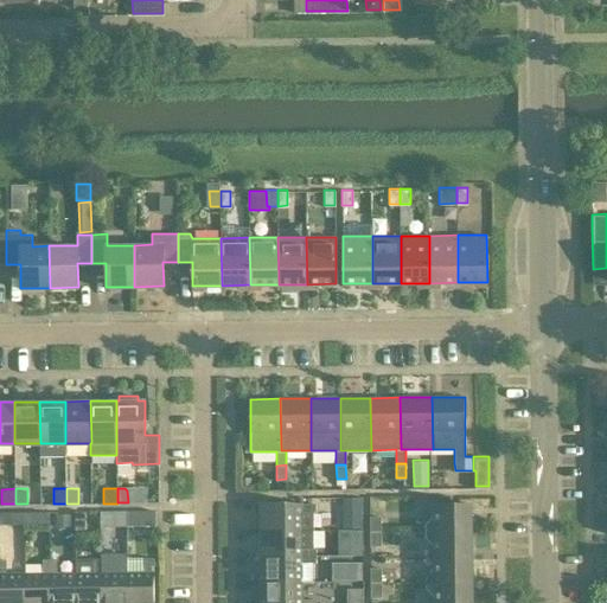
[(362,498),(346,498),(346,517),(362,517),(362,498)]
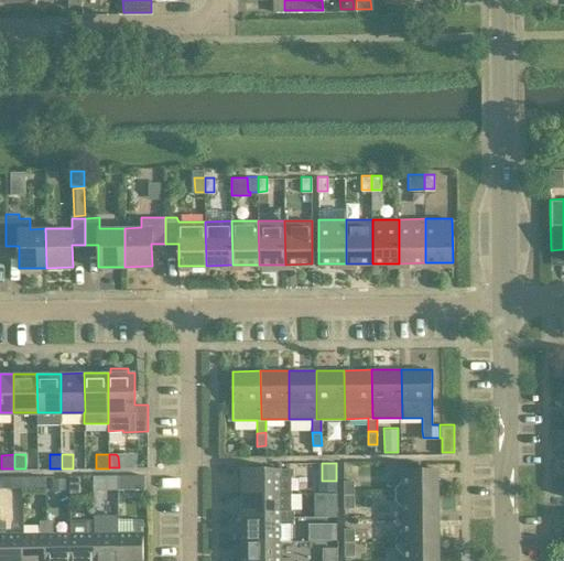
[(293,467),(242,467),(242,492),(291,492),(291,475),(293,475),(293,467)]
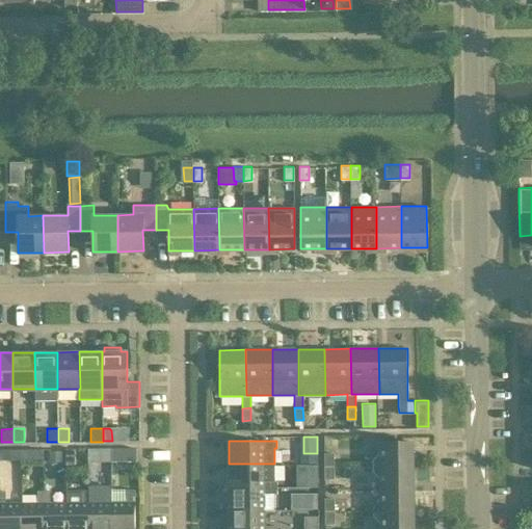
[(373,465),(414,465),(414,442),(378,442),(379,452),(373,458),(373,465)]
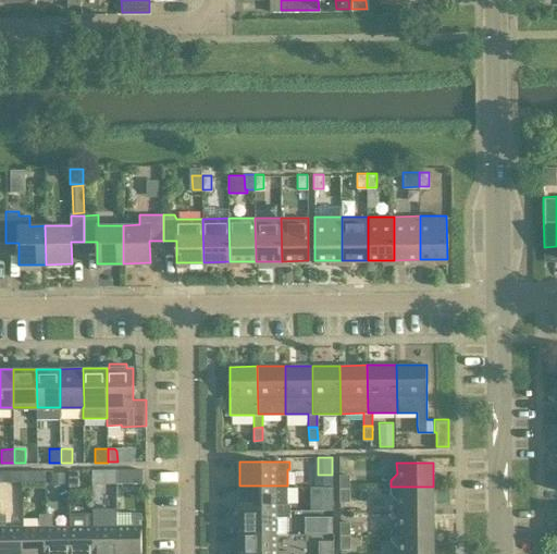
[(94,468),(94,481),(106,481),(106,468),(94,468)]
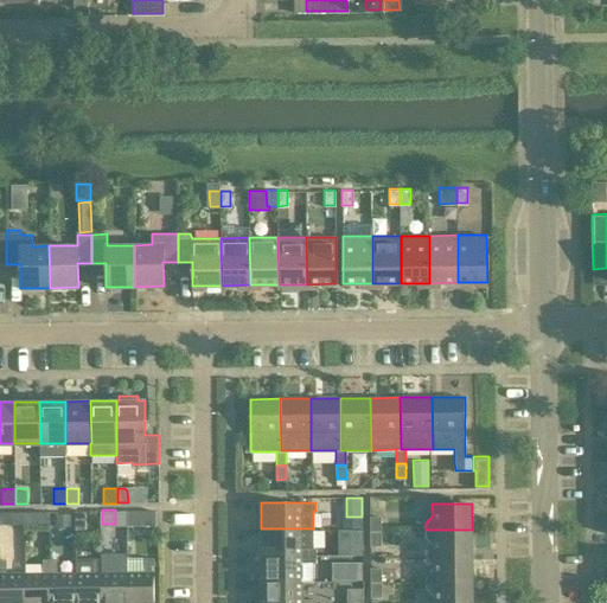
[(126,511),(127,526),(155,526),(155,510),(126,511)]
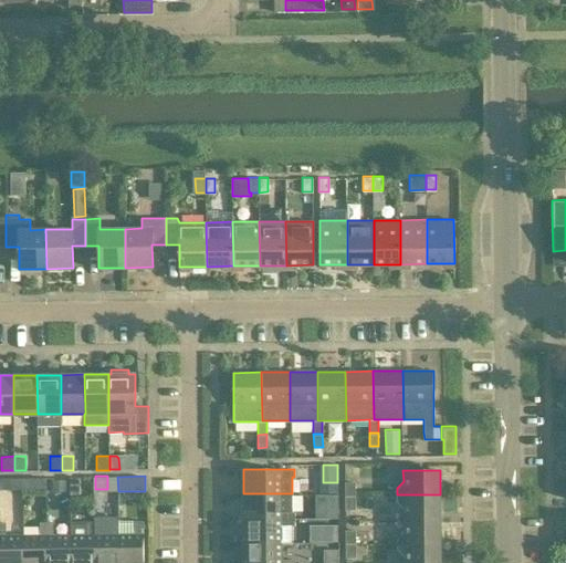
[(22,489),(22,477),(11,477),(11,489),(22,489)]
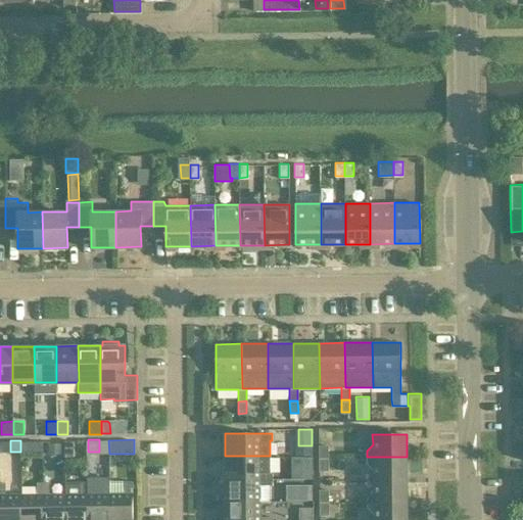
[(20,452),(42,451),(42,440),(20,440),(20,452)]
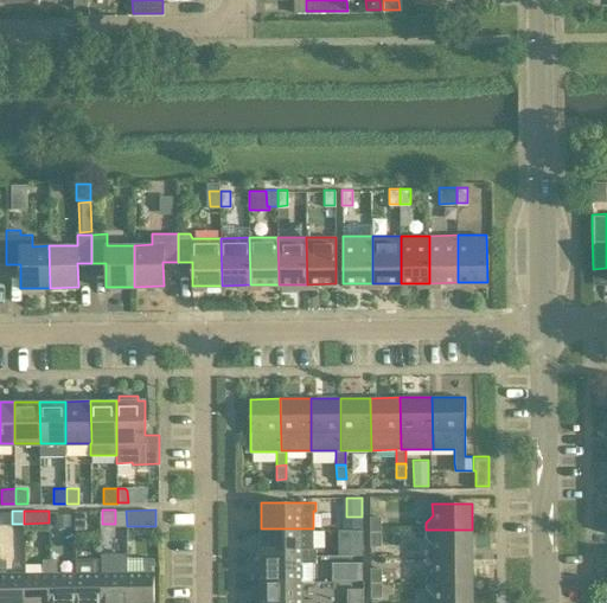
[(75,528),(85,527),(85,511),(75,511),(75,528)]
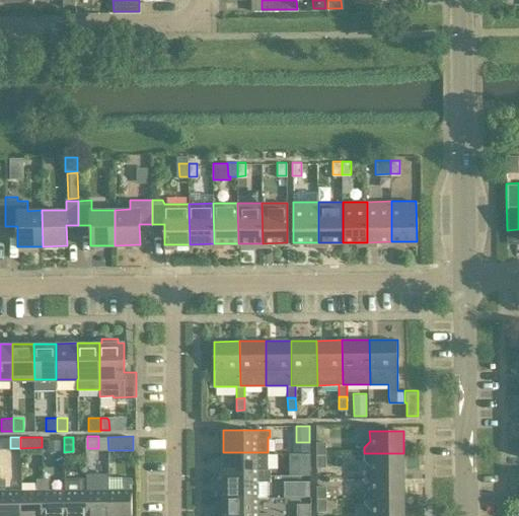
[(325,441),(316,441),(316,454),(325,454),(325,441)]
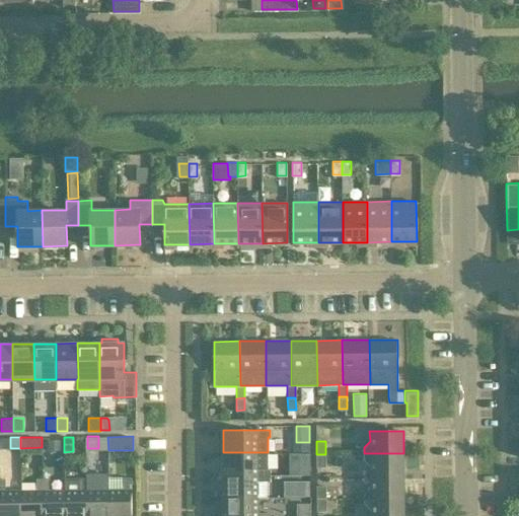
[(223,474),(270,474),(270,467),(268,467),(268,452),(223,452),(223,474)]
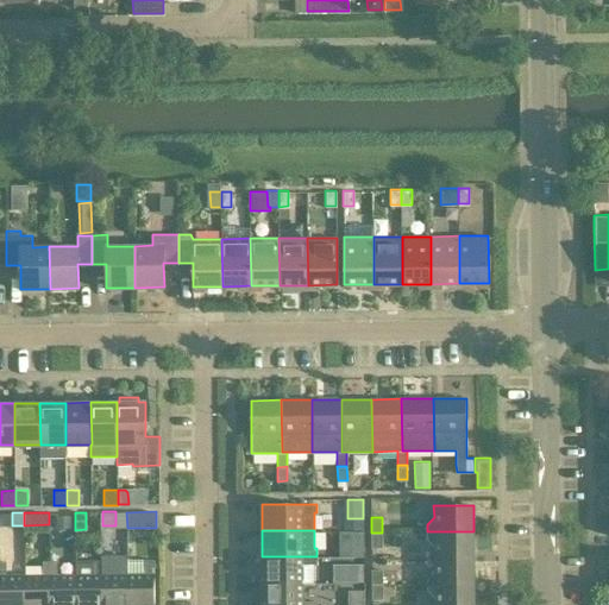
[(364,530),(352,530),(352,556),(364,556),(364,530)]
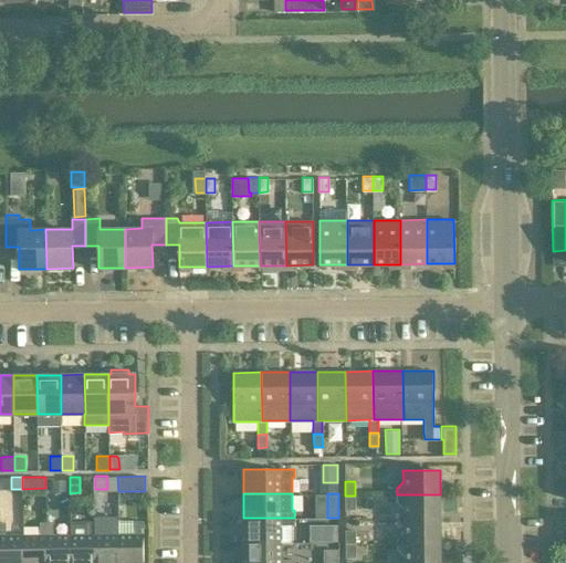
[(404,519),(440,518),(440,494),(397,494),(397,501),(404,508),(404,519)]
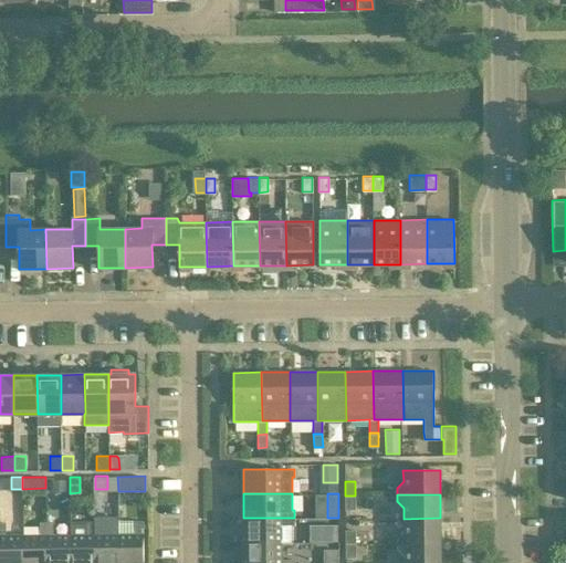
[(345,509),(355,509),(355,496),(345,496),(345,509)]
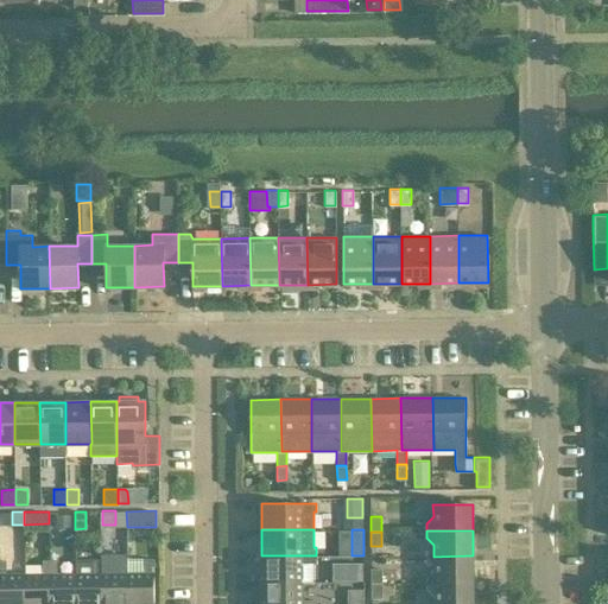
[(316,555),(261,555),(261,582),(302,580),(302,582),(315,582),(314,563),(316,563),(316,555)]
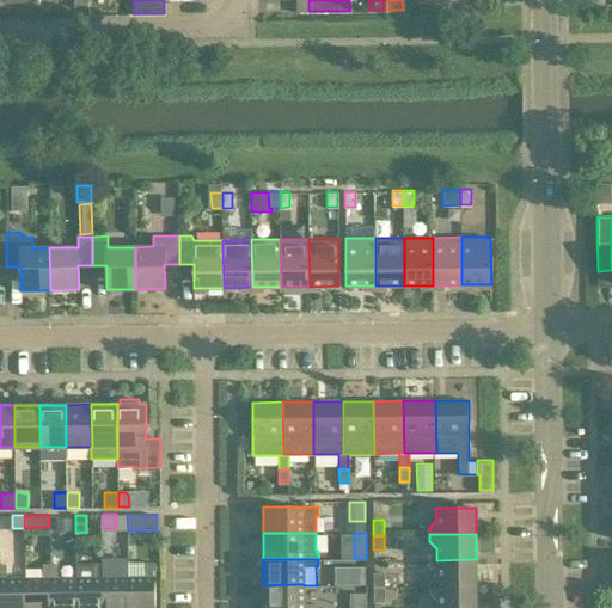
[(429,585),(476,585),(476,559),(436,560),(436,571),(429,579),(429,585)]
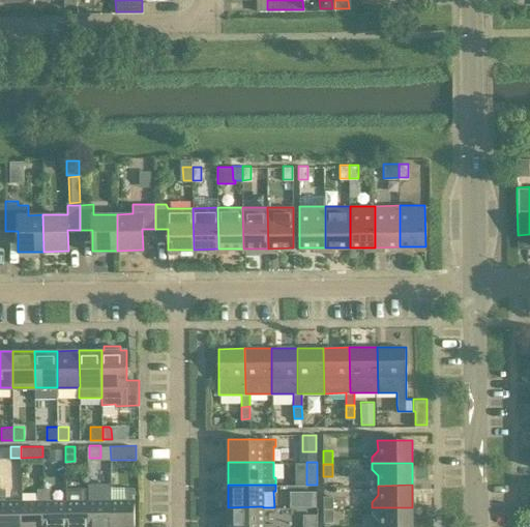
[(90,488),(90,526),(112,526),(113,499),(96,499),(96,487),(90,488)]
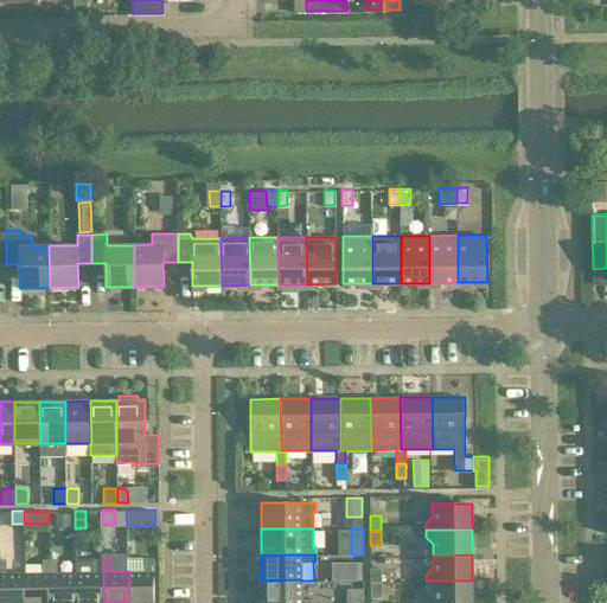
[(129,571),(128,602),(155,602),(155,557),(147,557),(147,571),(129,571)]
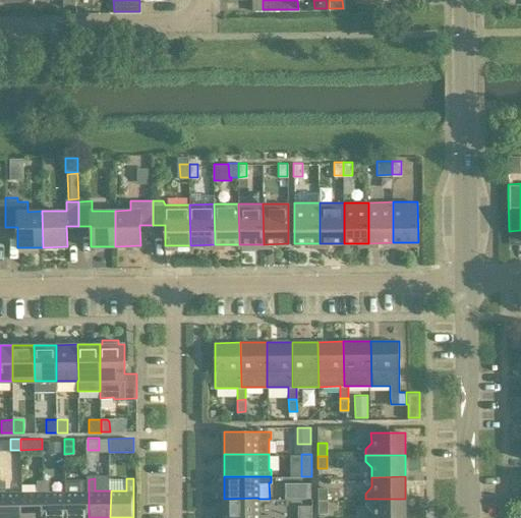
[(22,492),(22,517),(45,517),(45,479),(38,479),(39,492),(22,492)]
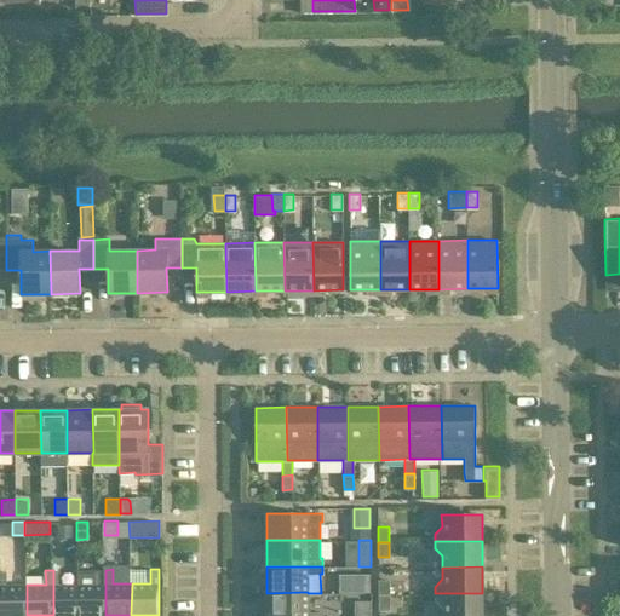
[(53,570),(53,615),(79,615),(79,570),(76,570),(78,585),(61,585),(61,570),(53,570)]
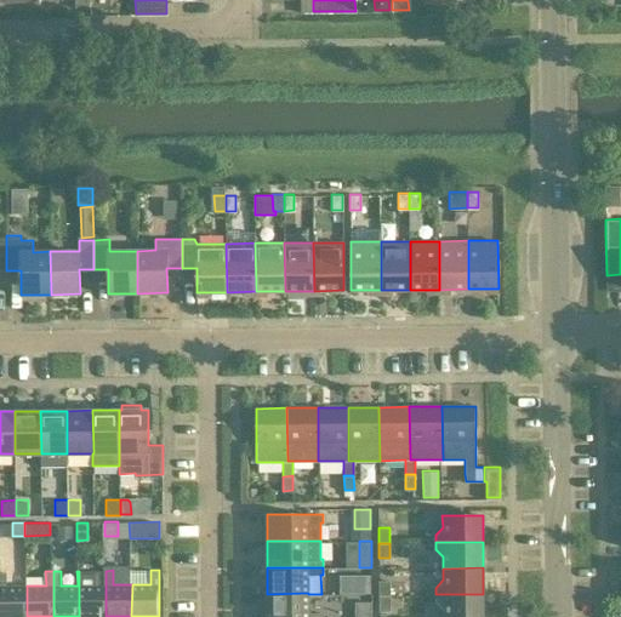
[(106,616),(106,571),(79,571),(79,616),(106,616)]
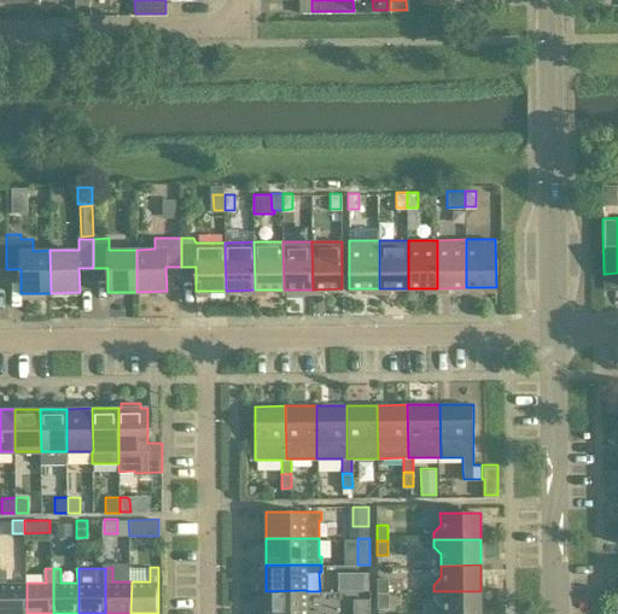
[(0,569),(0,613),(27,613),(27,583),(9,584),(9,569),(0,569)]
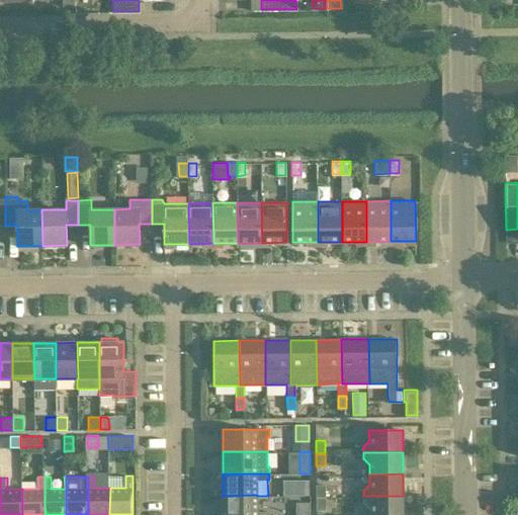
[(308,495),(308,481),(296,481),(296,495),(308,495)]
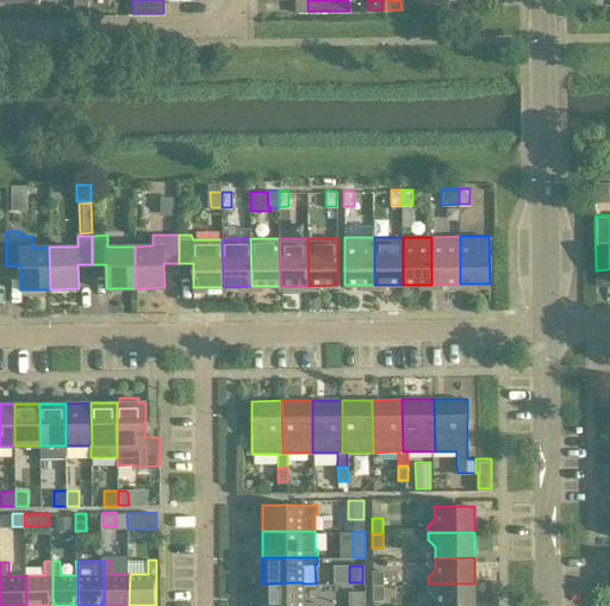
[(383,569),(372,569),(372,585),(384,585),(383,569)]
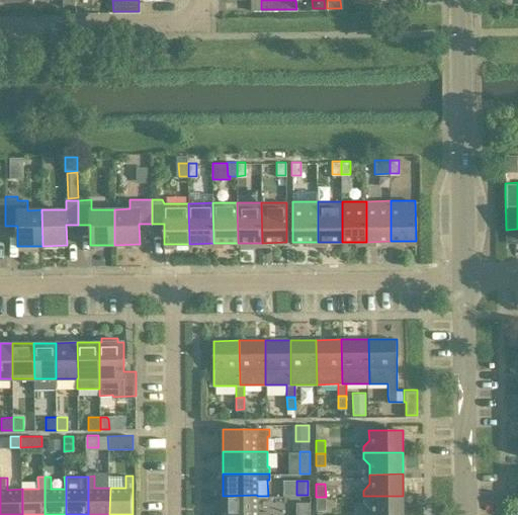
[(258,511),(257,496),(257,495),(223,496),(223,514),(269,514),(270,511),(258,511)]
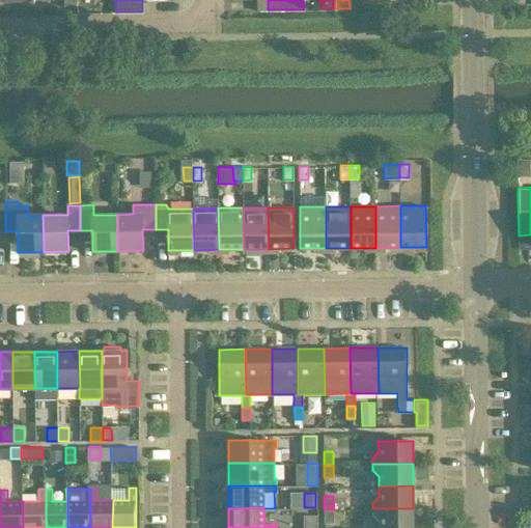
[(379,527),(413,527),(413,508),(372,508),(372,515),(379,521),(379,527)]
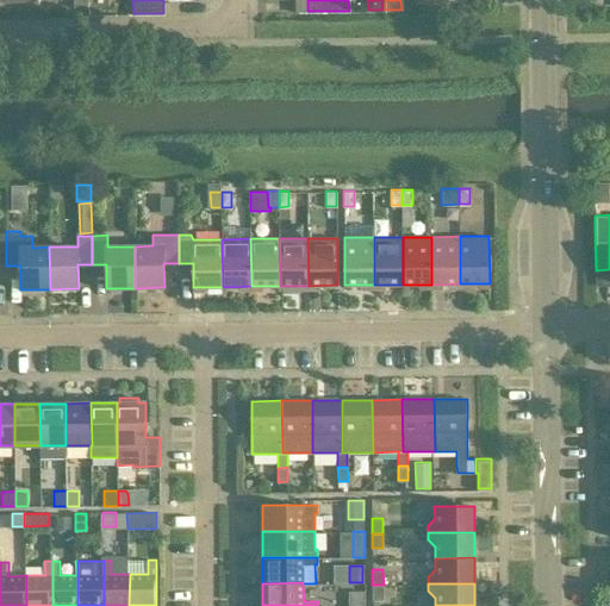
[(373,599),(384,599),(384,585),(372,585),(373,599)]
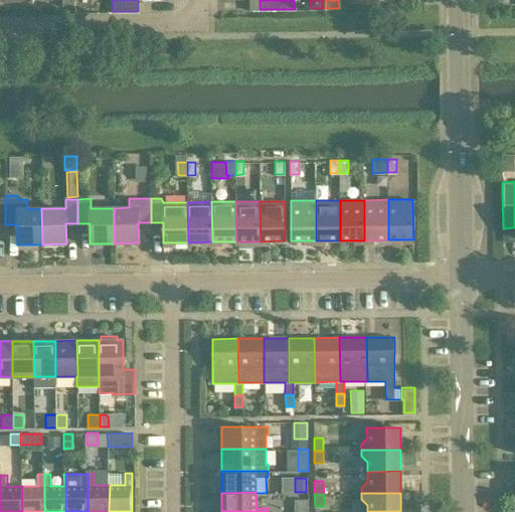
[(306,511),(307,500),(294,500),(293,511),(306,511)]
